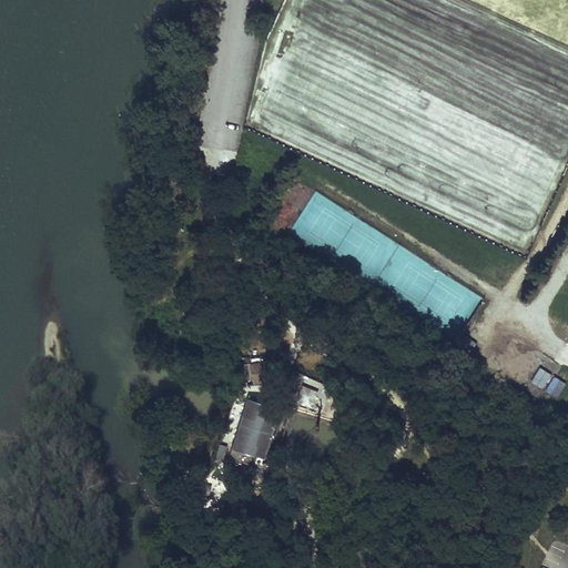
[(303,275),(291,267),(284,280),(295,286),(303,275)]
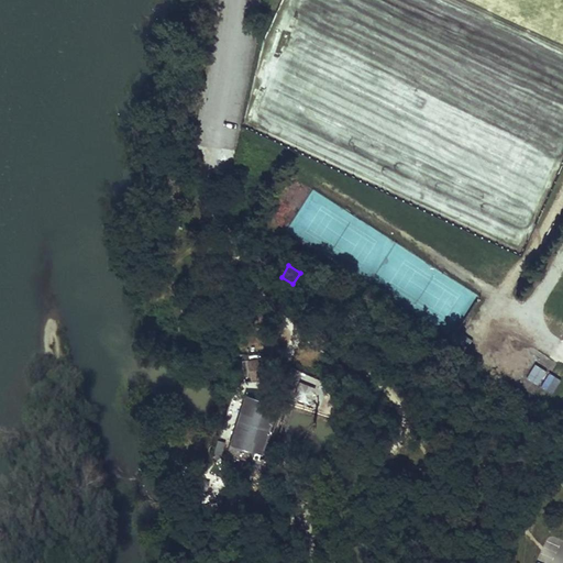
[(267,376),(265,360),(250,362),(252,378),(267,376)]
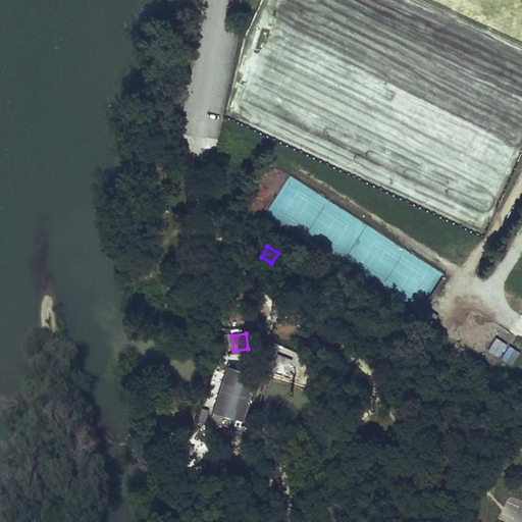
[(496,336),(488,349),(500,356),(507,343),(496,336)]
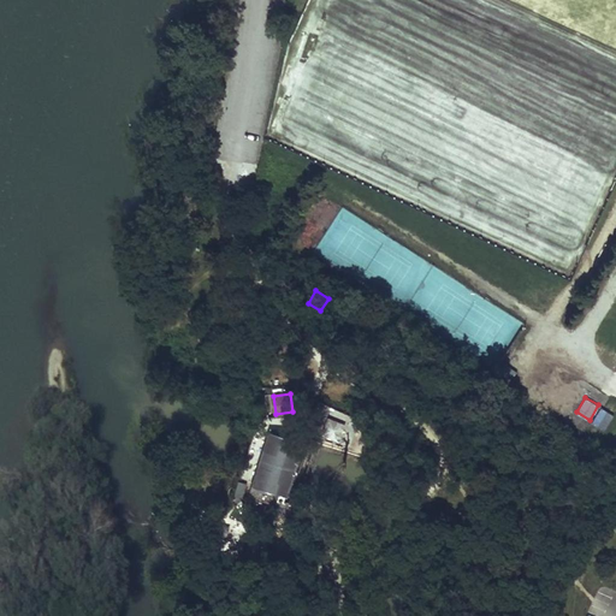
[(591,421),(603,430),(614,414),(600,406),(591,421)]
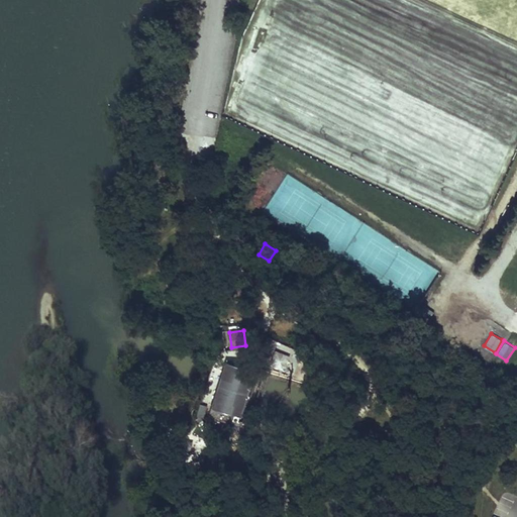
[(289,355),(275,349),(269,363),(284,369),(289,355)]
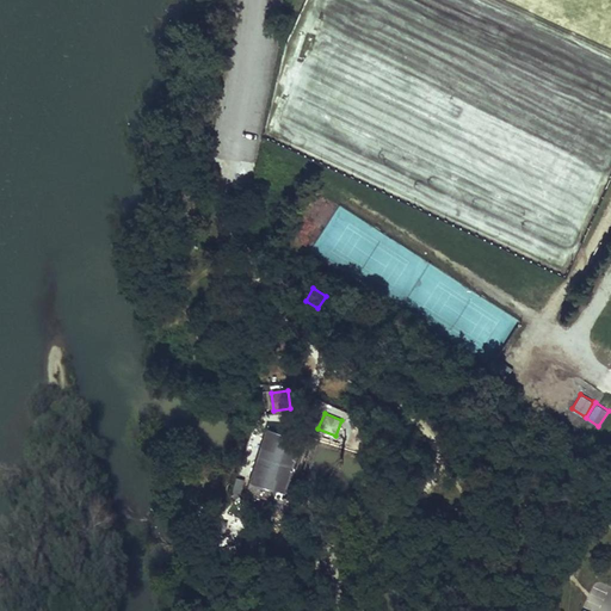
[(297,460),(303,439),(267,427),(250,481),(287,493),(297,460)]
